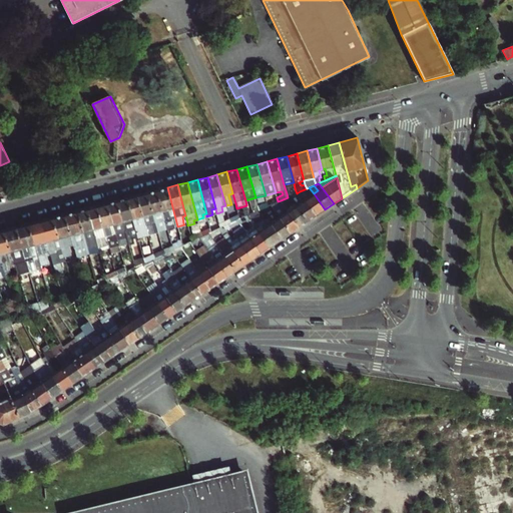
[(167,187),(157,190),(167,230),(167,231),(174,229),(172,219),(175,218),(167,187)]
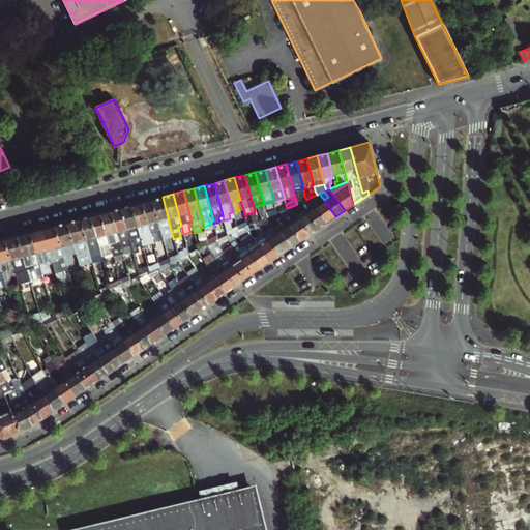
[(317,195),(310,198),(326,223),(335,216),(324,200),(319,194),(317,195)]
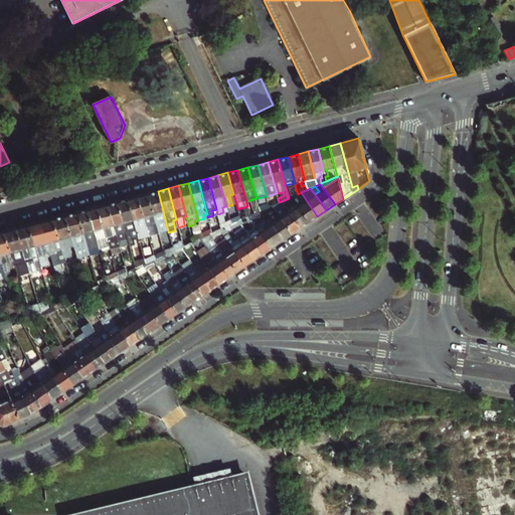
[(298,194),(296,189),(294,189),(294,192),(288,194),(289,198),(291,197),(298,194)]
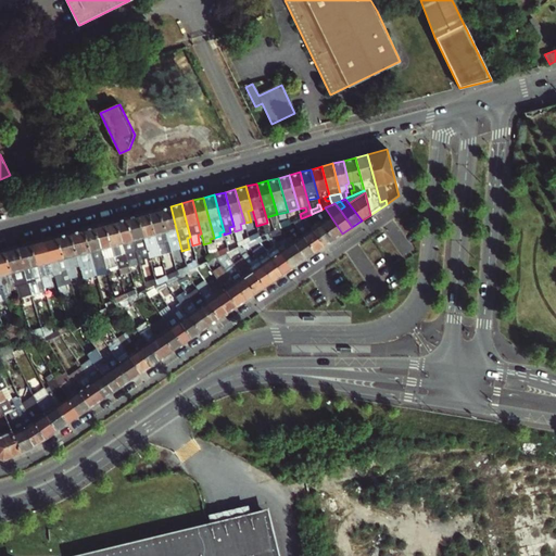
[(171,206),(160,209),(168,243),(172,253),(181,250),(171,206)]
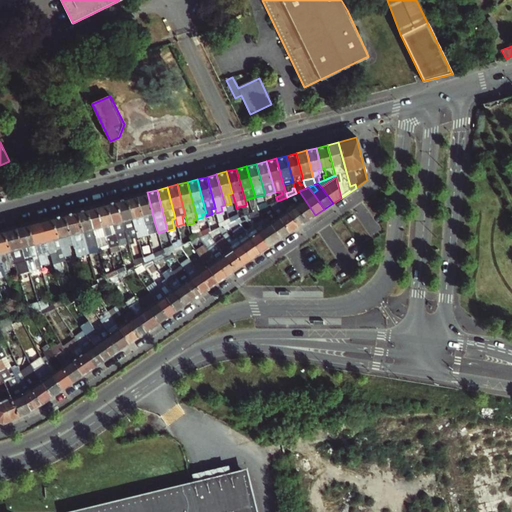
[(292,199),(293,200),(307,221),(315,215),(299,191),(296,193),(289,196),(292,199)]
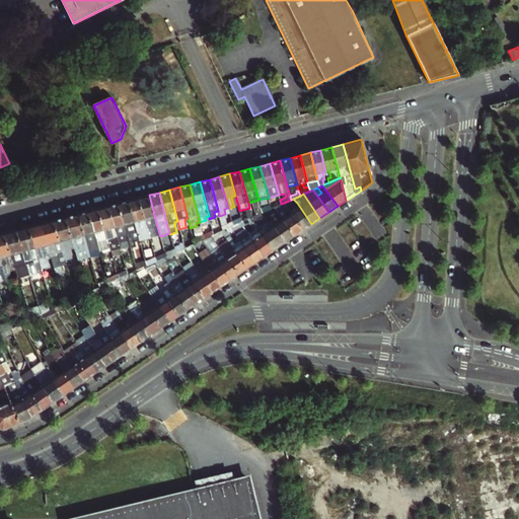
[(157,227),(149,195),(139,198),(150,238),(157,237),(155,227),(157,227)]
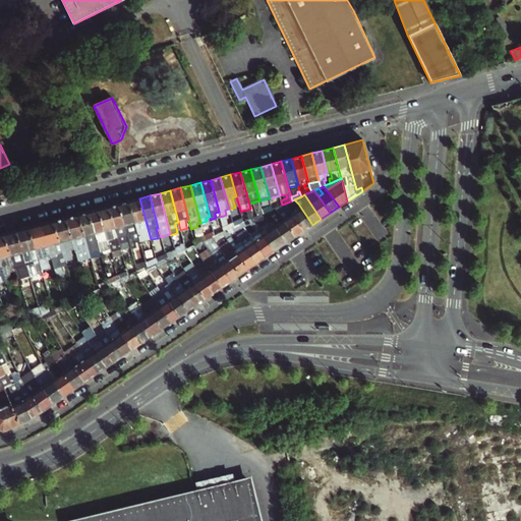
[(139,198),(129,200),(137,232),(140,242),(151,239),(139,198)]
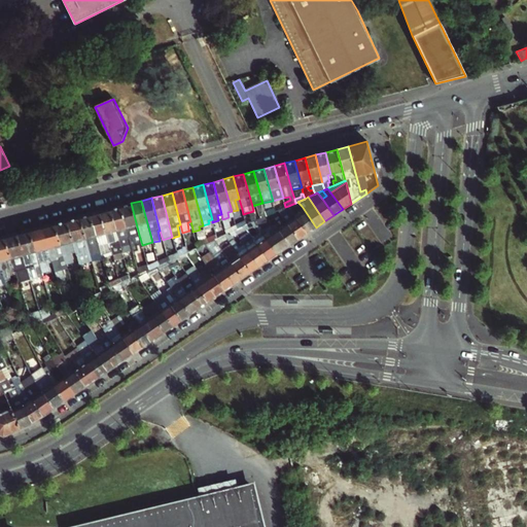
[(308,234),(316,227),(302,206),(296,210),(295,208),(301,205),(297,202),(295,203),(288,206),(308,234)]
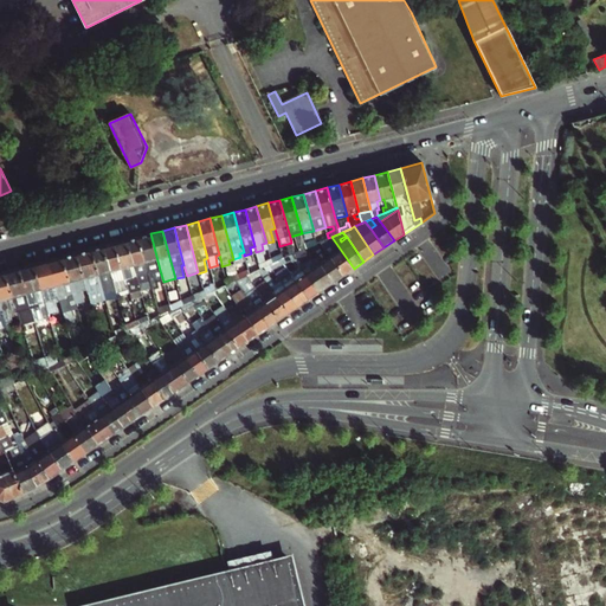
[(160,270),(150,233),(139,237),(152,284),(163,282),(160,270)]
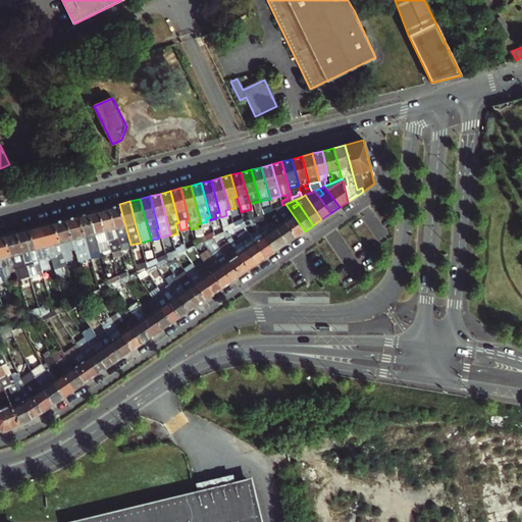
[(276,208),(282,205),(281,201),(271,206),(272,210),(276,208)]
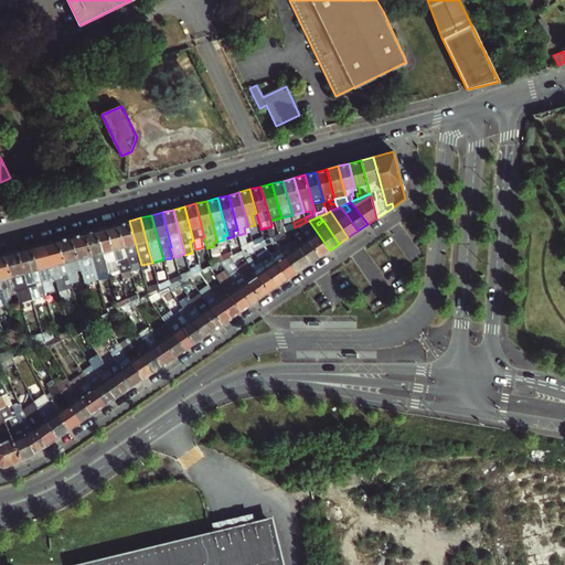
[(141,265),(129,221),(118,224),(130,268),(130,270),(141,267),(141,265)]
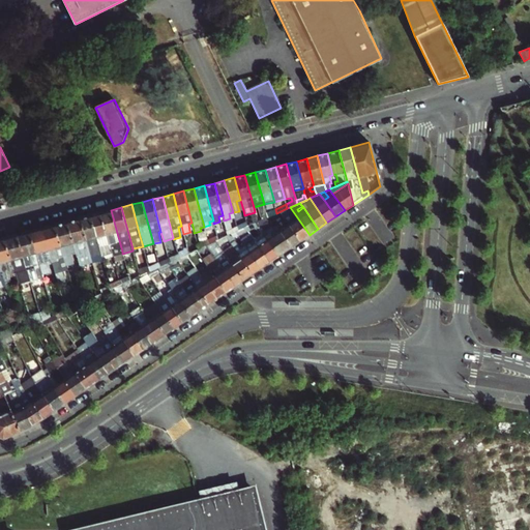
[(287,208),(281,211),(300,241),(310,235),(290,207),(287,208)]
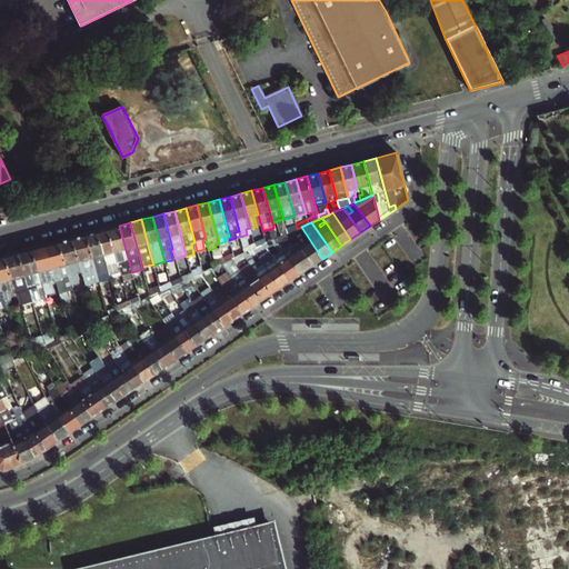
[(287,233),(297,229),(296,225),(286,229),(287,233)]
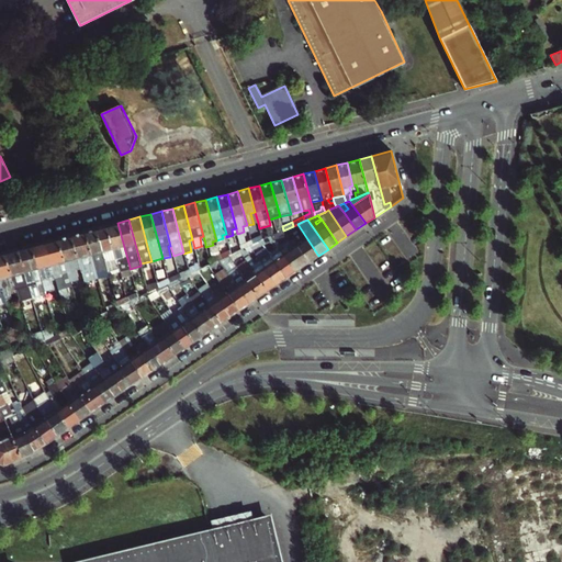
[(117,223),(107,225),(116,261),(119,270),(130,267),(117,223)]
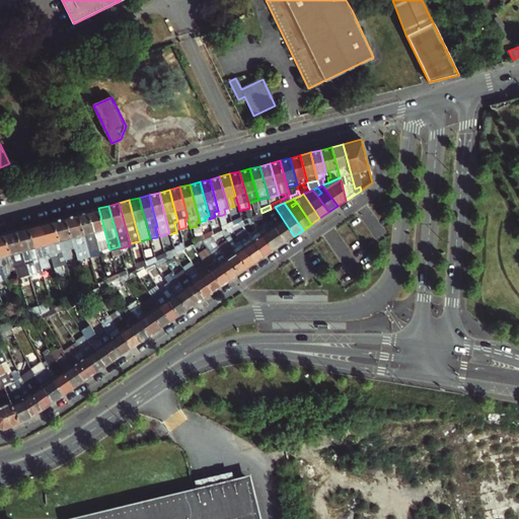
[(262,213),(260,214),(282,244),(294,236),(275,207),(271,209),(262,213)]
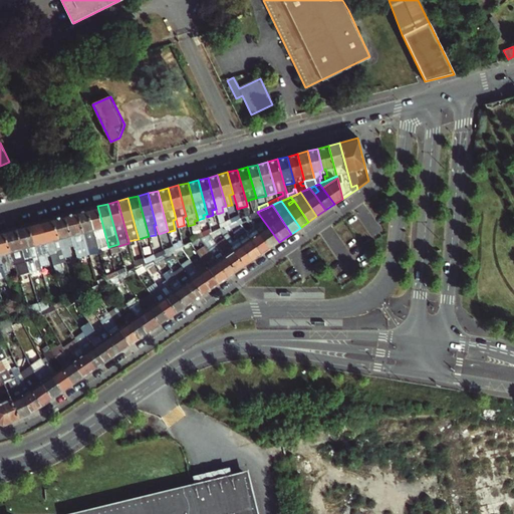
[(97,206),(88,209),(96,242),(97,247),(103,246),(102,240),(106,239),(97,206)]
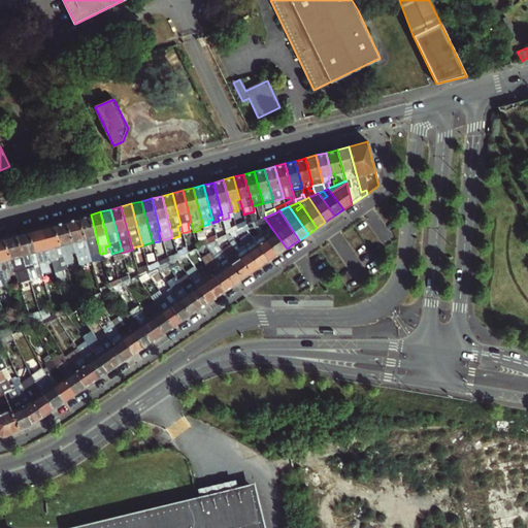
[(266,217),(265,212),(255,217),(257,222),(264,218),(266,217)]
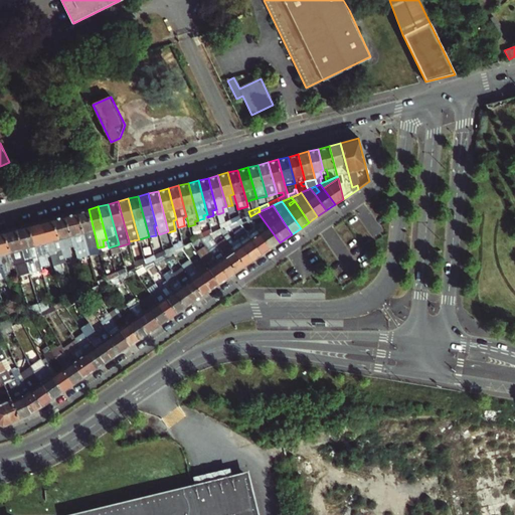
[(97,242),(89,209),(77,212),(87,242),(89,250),(94,248),(93,243),(97,242)]
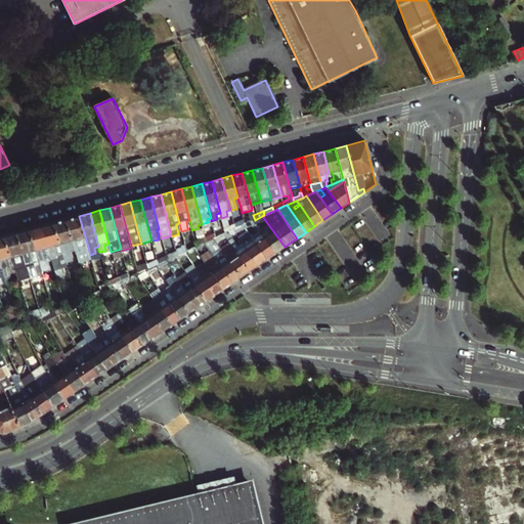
[(88,247),(79,216),(67,219),(76,251),(76,254),(77,254),(80,262),(86,261),(83,249),(88,247)]
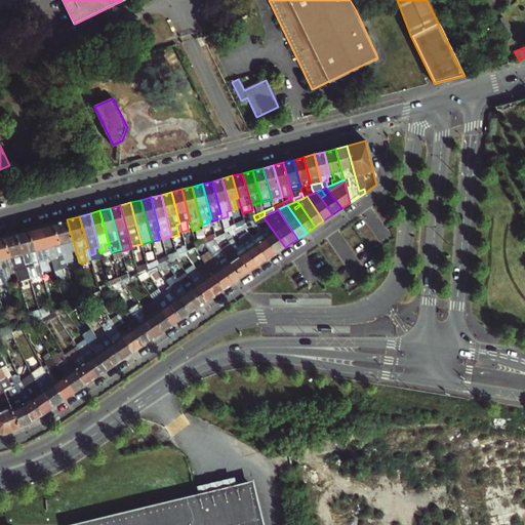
[(255,220),(253,220),(276,253),(285,247),(263,216),(255,220)]
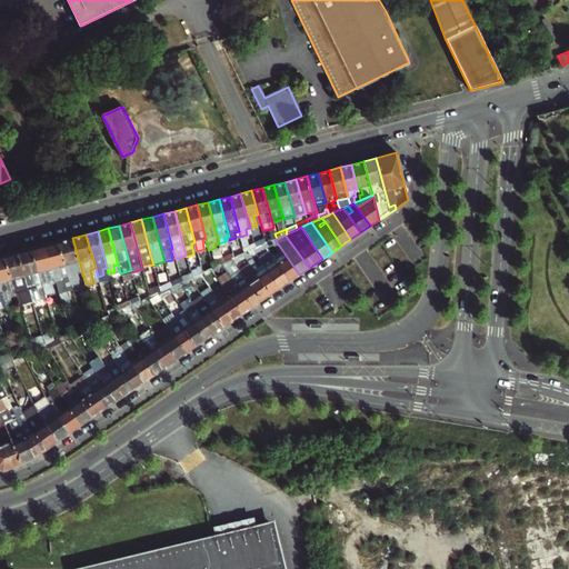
[(82,272),(72,238),(59,241),(68,276),(69,276),(73,292),(81,290),(77,273),(82,272)]
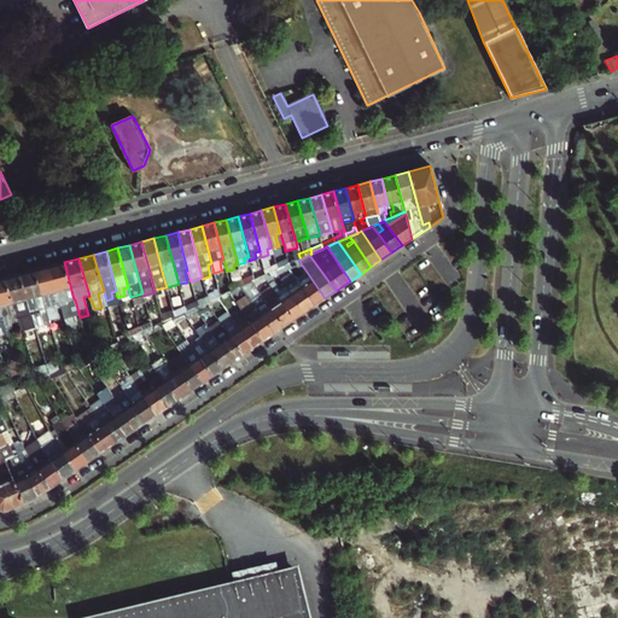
[(289,264),(287,260),(275,264),(278,269),(286,266),(289,264)]
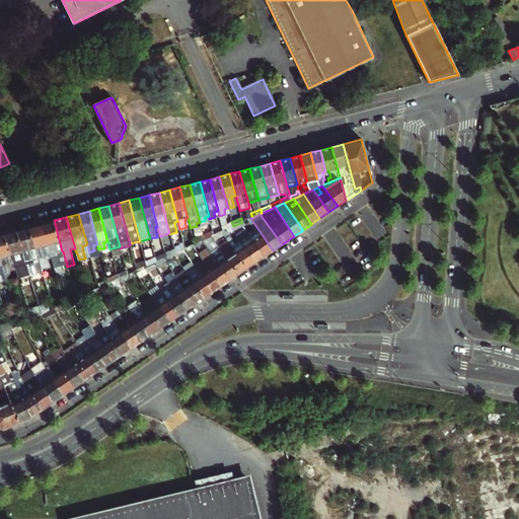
[(273,250),(250,218),(242,222),(240,223),(243,227),(248,224),(254,231),(249,235),(264,256),(273,250)]
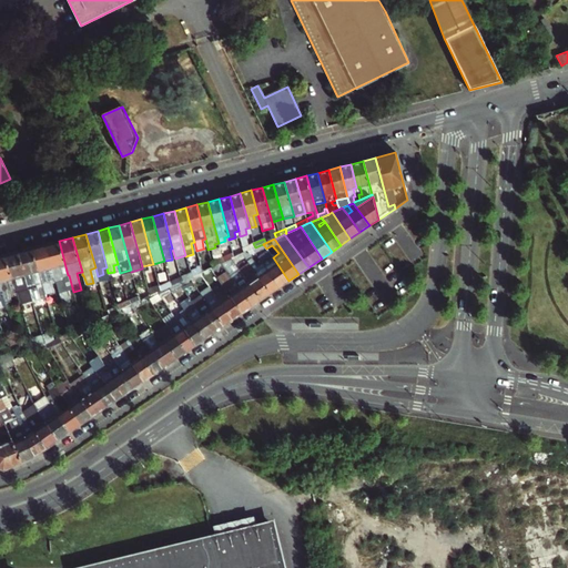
[(68,275),(59,241),(46,244),(54,279),(56,282),(57,282),(60,294),(69,292),(64,276),(68,275)]
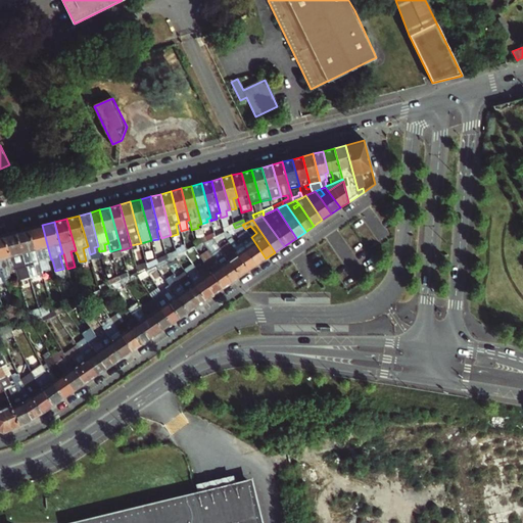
[(228,224),(223,226),(224,228),(225,233),(233,229),(235,228),(233,224),(229,226),(228,224)]
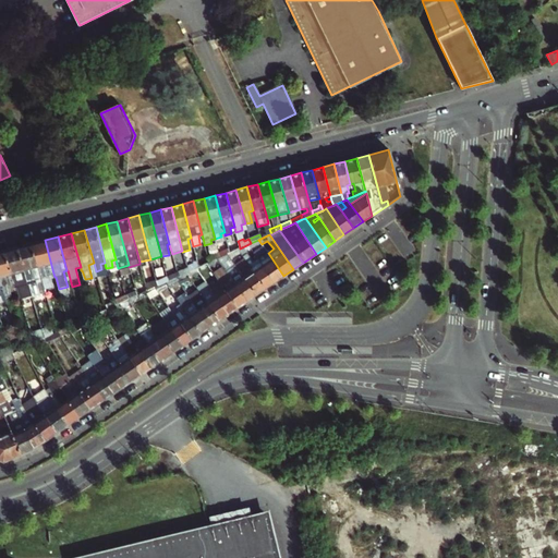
[(45,240),(32,243),(40,277),(41,280),(43,280),(45,289),(52,287),(49,275),(53,274),(45,240)]
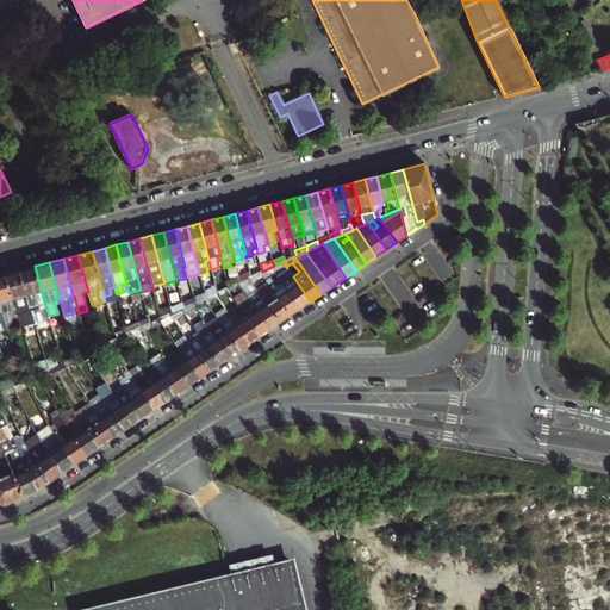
[(275,272),(286,267),(282,262),(274,266),(272,267),(275,272)]
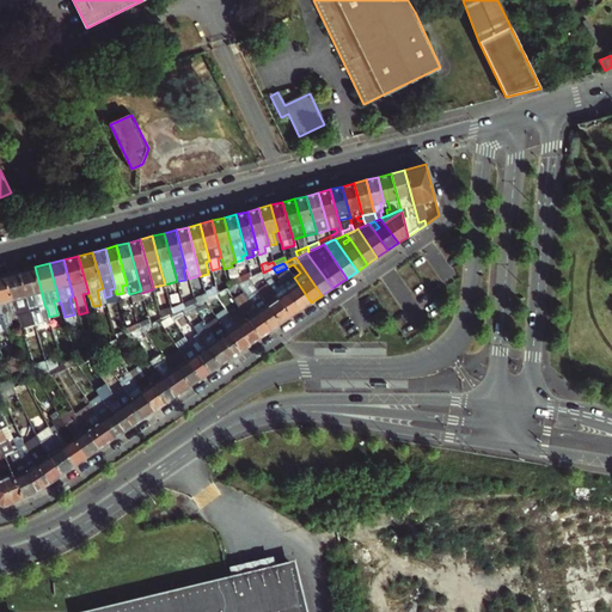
[(44,304),(35,267),(20,270),(30,307),(31,311),(32,311),(36,324),(44,322),(40,305),(44,304)]
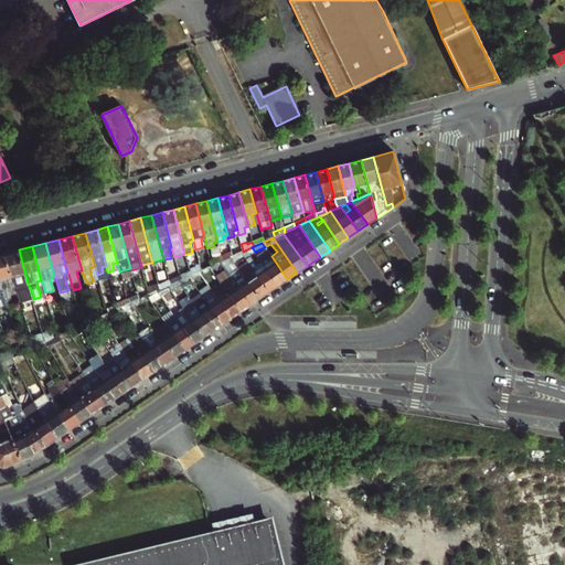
[(242,252),(244,256),(253,268),(269,292),(278,286),(262,262),(257,265),(251,254),(255,252),(252,247),(243,252),(242,252)]
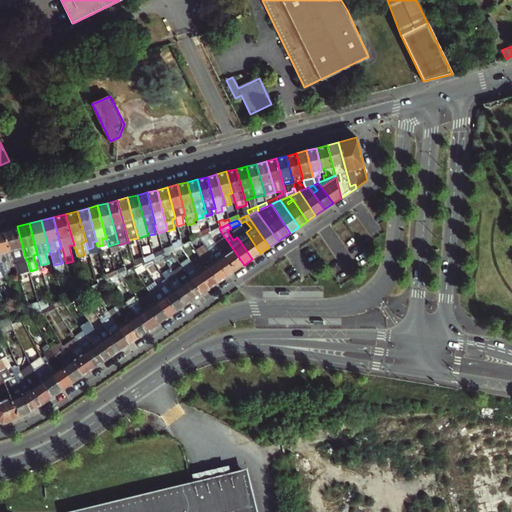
[(17,226),(5,230),(13,261),(13,263),(15,264),(18,274),(24,273),(20,258),(25,257),(17,226)]
